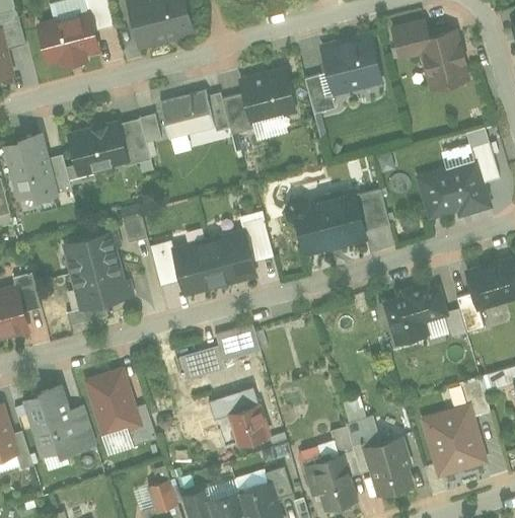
[(119,0),(135,55),(193,40),(181,0),(119,0)]
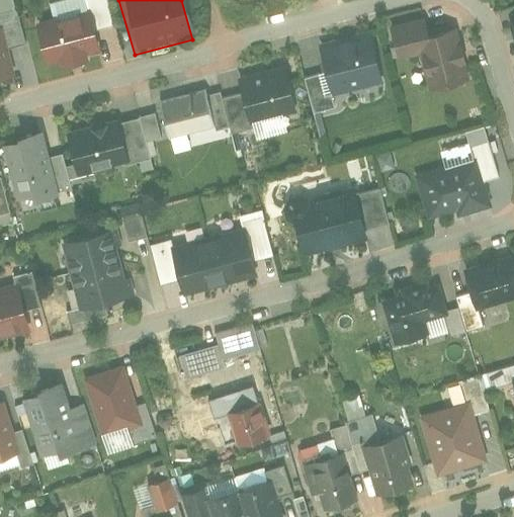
[(47,69),(61,65),(64,73),(89,66),(87,58),(99,55),(87,11),(35,24),(47,69)]
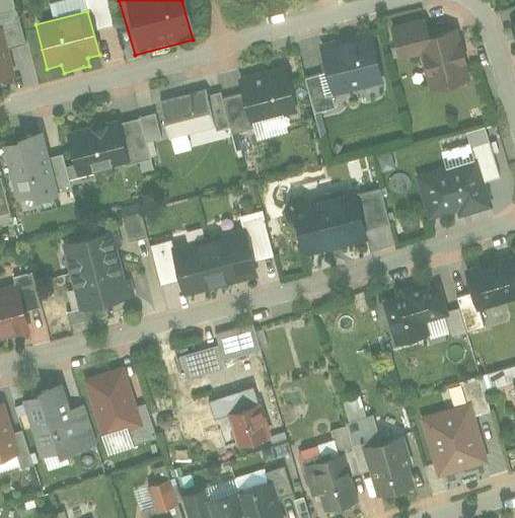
[(427,94),(467,83),(460,59),(463,58),(461,51),(458,52),(452,30),(428,37),(422,16),(384,26),(394,62),(417,56),(427,94)]
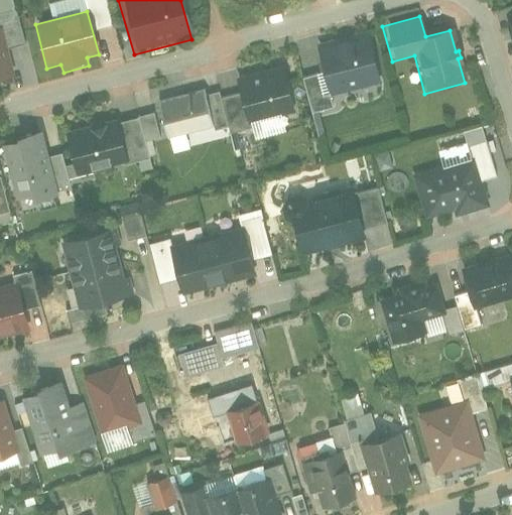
[(0,85),(13,82),(0,31),(0,85)]
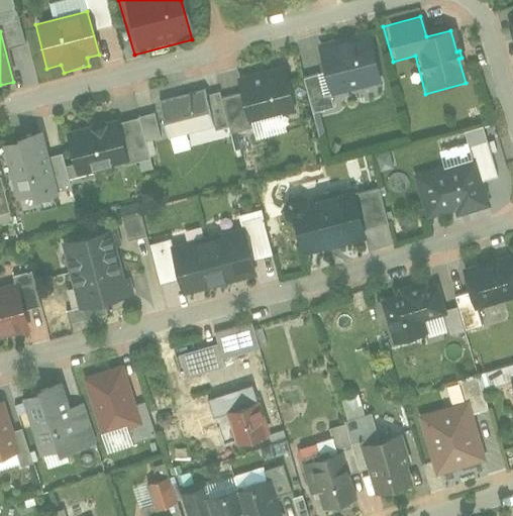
[(381,83),(367,33),(321,46),(321,44),(314,46),(318,61),(319,60),(329,97),(381,83)]
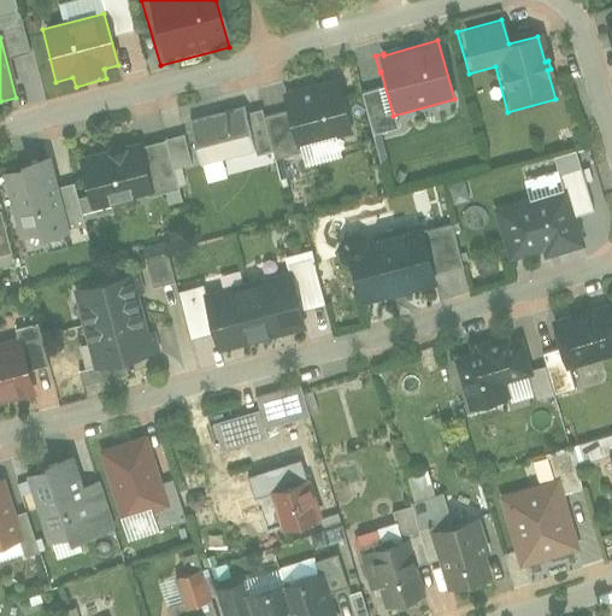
[(353,136),(337,81),(280,97),(295,152),(353,136)]
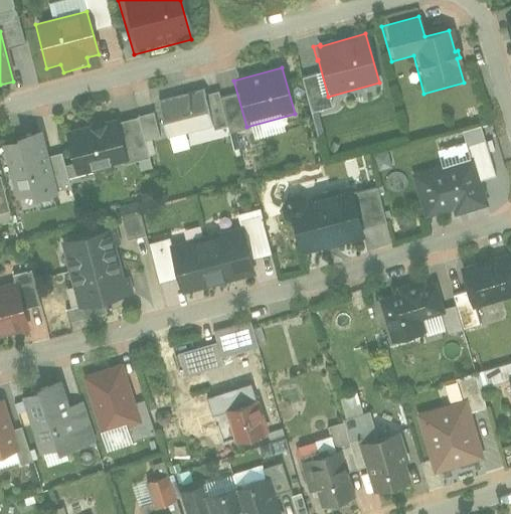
[(215,134),(203,91),(154,104),(166,147),(215,134)]
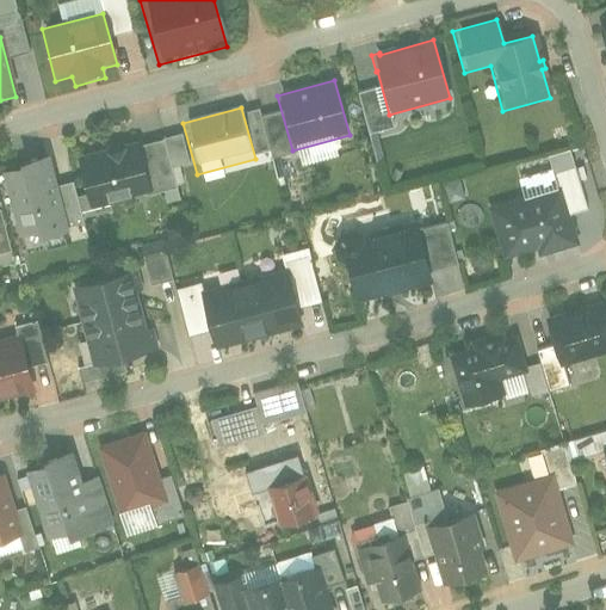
[(152,193),(137,142),(75,159),(90,210),(152,193)]
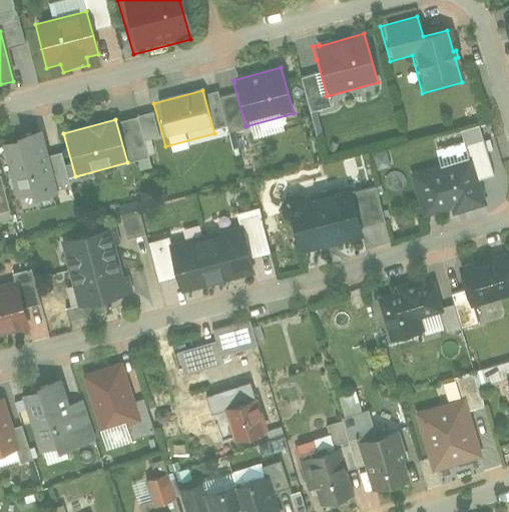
[(437,149),(464,141),(462,132),(434,141),(437,149)]
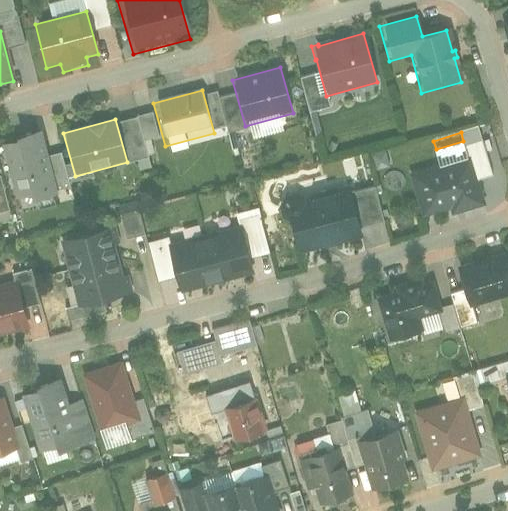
[(43,136),(2,147),(16,197),(57,186),(43,136)]
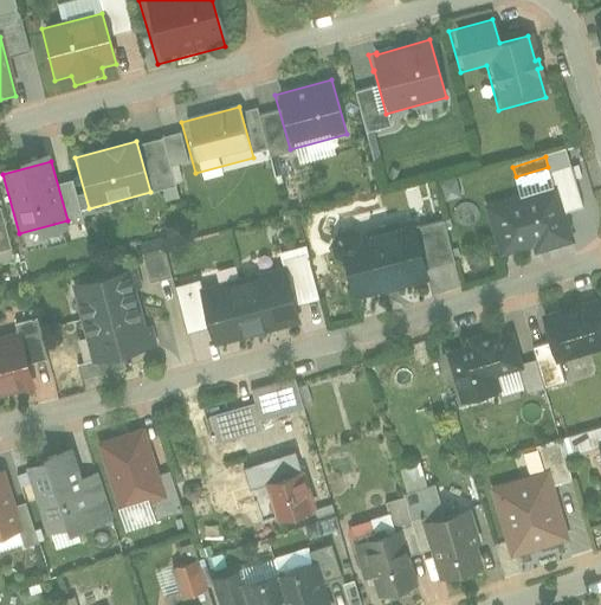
[(498,259),(529,252),(530,256),(567,246),(566,243),(553,191),(484,207),(498,259)]
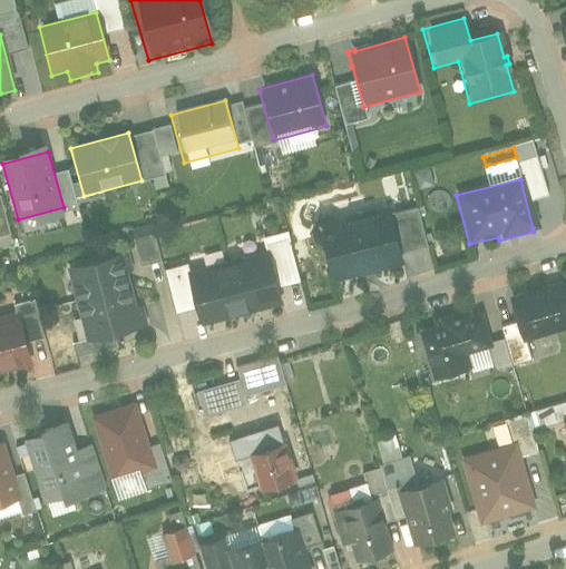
[(319,224),(333,281),(405,262),(390,205),(319,224)]
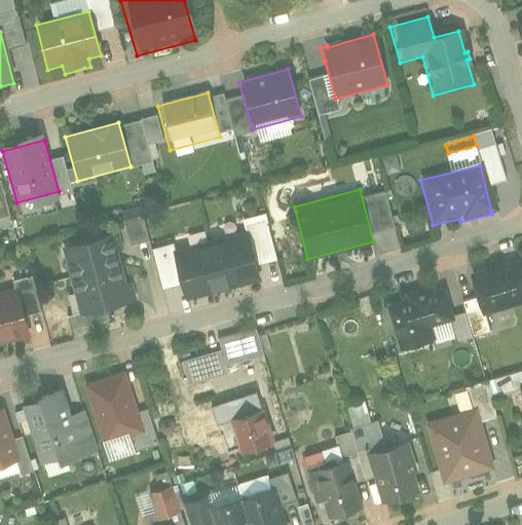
[(132,245),(150,239),(144,214),(125,219),(132,245)]
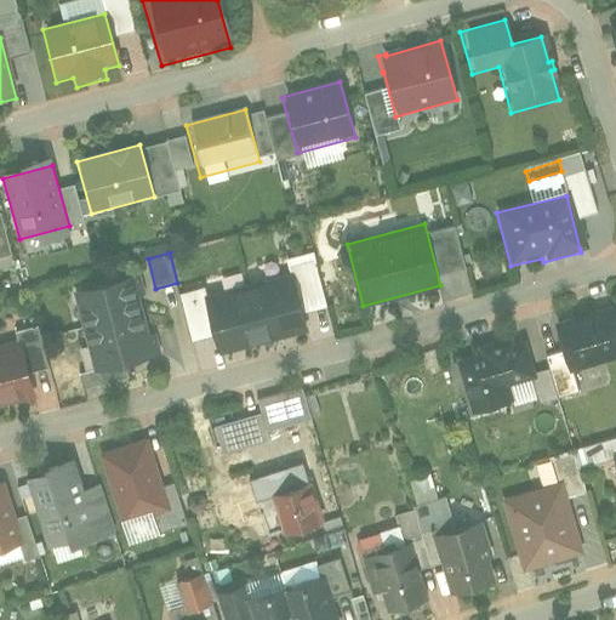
[(263,342),(296,334),(295,328),(306,325),(291,268),(246,279),(263,342)]
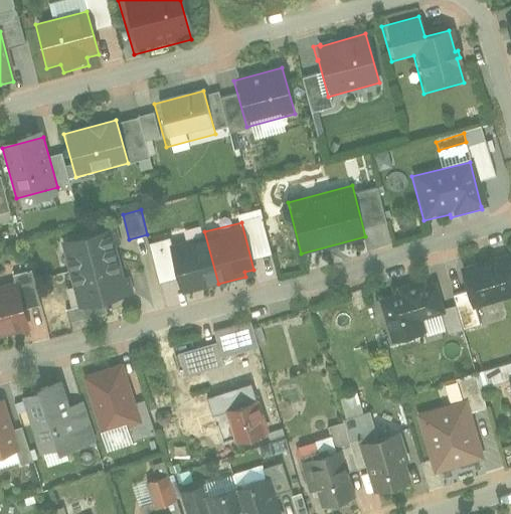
[(68,275),(110,265),(106,246),(117,243),(112,225),(59,238),(68,275)]
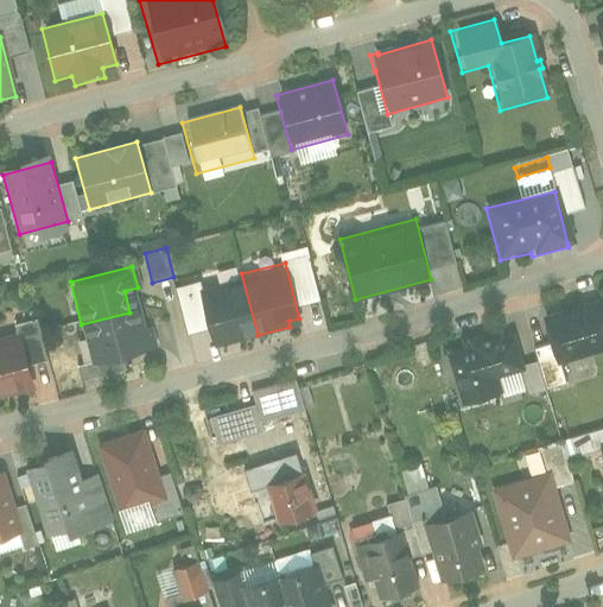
[(224,345),(258,335),(241,273),(198,284),(213,342),(223,340),(224,345)]
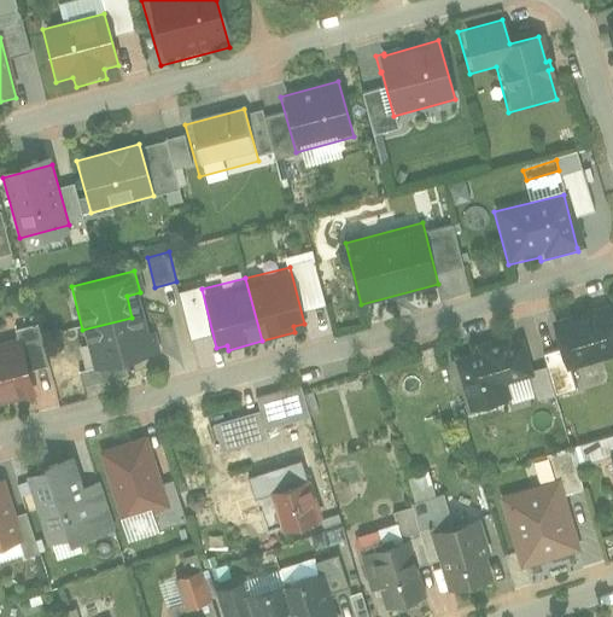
[(612,360),(612,307),(556,322),(570,372),(612,360)]
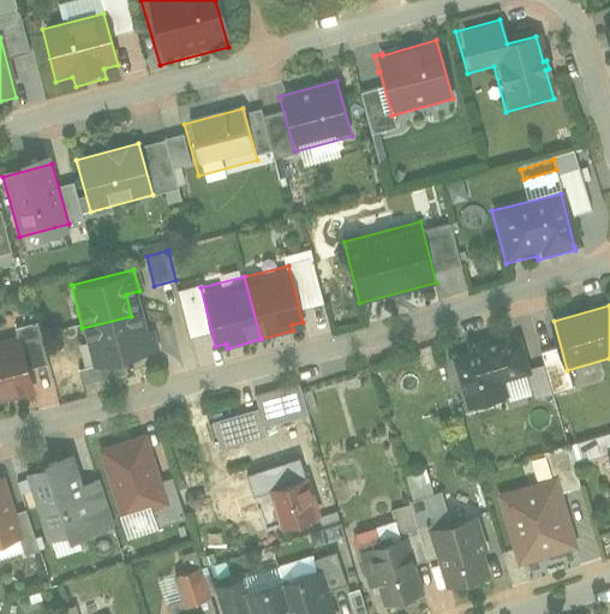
[(150,334),(137,338),(131,316),(82,328),(94,373),(156,356),(150,334)]
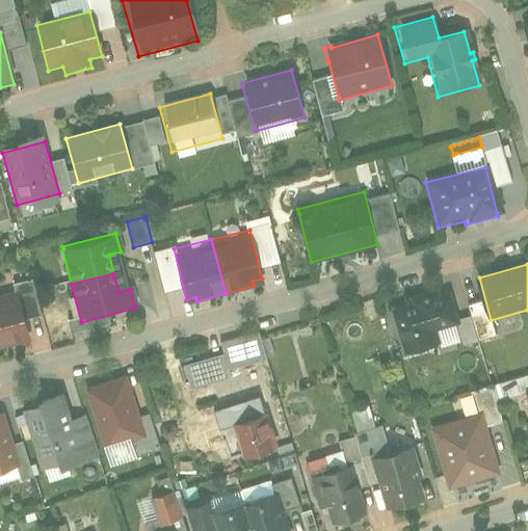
[(0,346),(32,338),(19,287),(0,291),(0,346)]
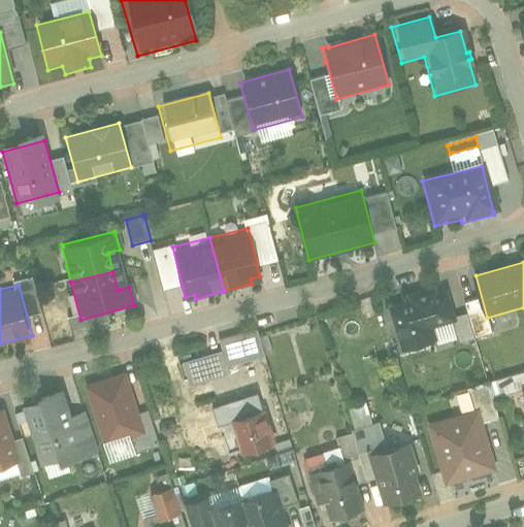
[(457,318),(449,285),(432,290),(431,286),(415,291),(416,294),(398,298),(406,331),(457,318)]
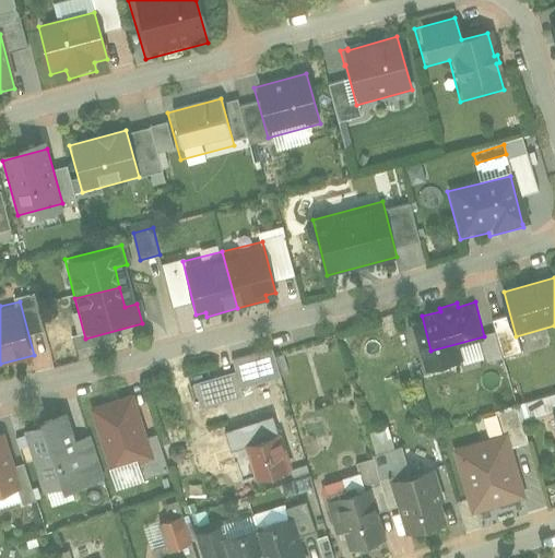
[(244,395),(241,387),(286,376),(278,344),(231,357),(235,372),(195,382),(201,406),(244,395)]
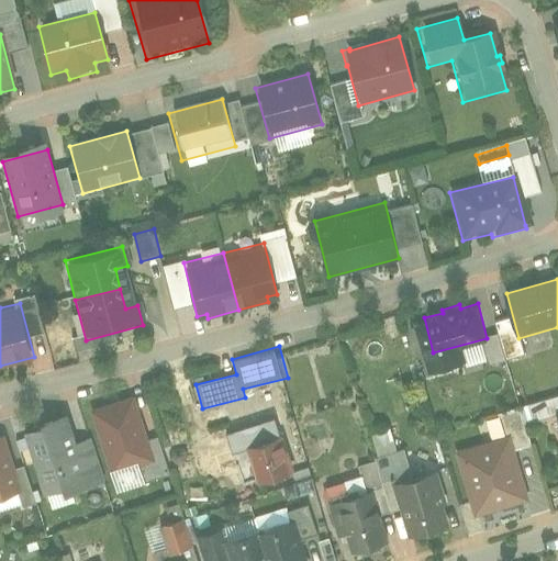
[(92,410),(109,473),(154,461),(137,397),(92,410)]
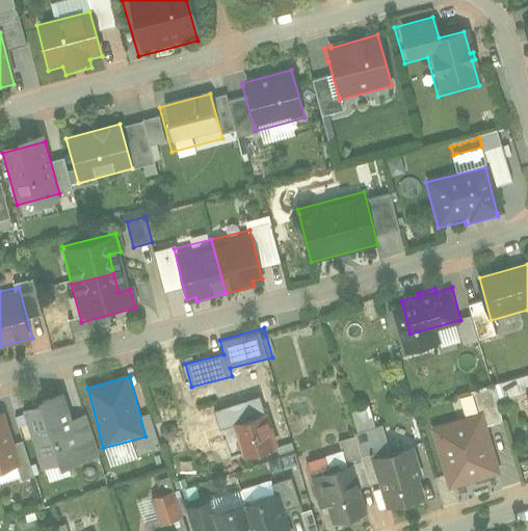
[(25,413),(42,475),(82,465),(63,390),(33,398),(36,409),(25,413)]
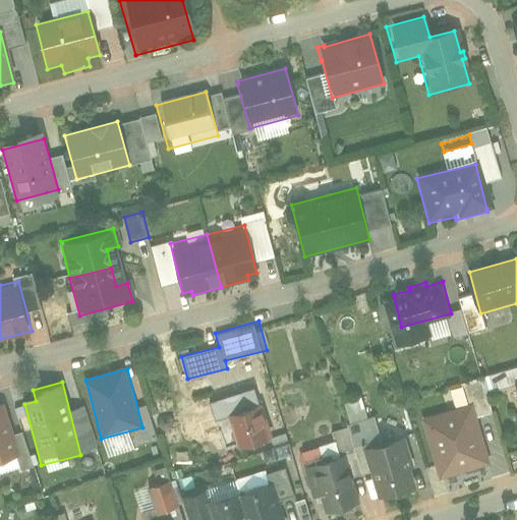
[(234,445),(266,437),(255,397),(224,406),(234,445)]
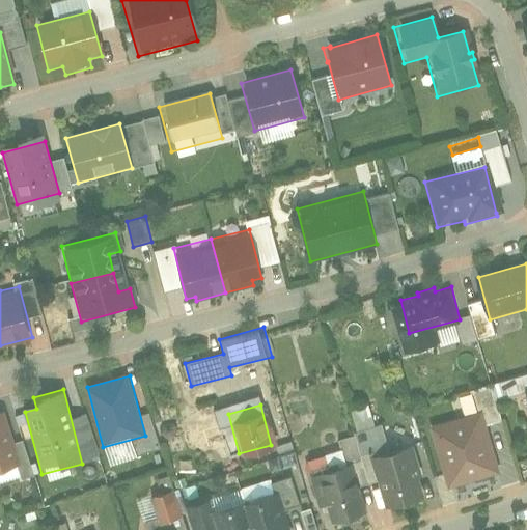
[(0,474),(22,469),(6,411),(0,412),(0,474)]
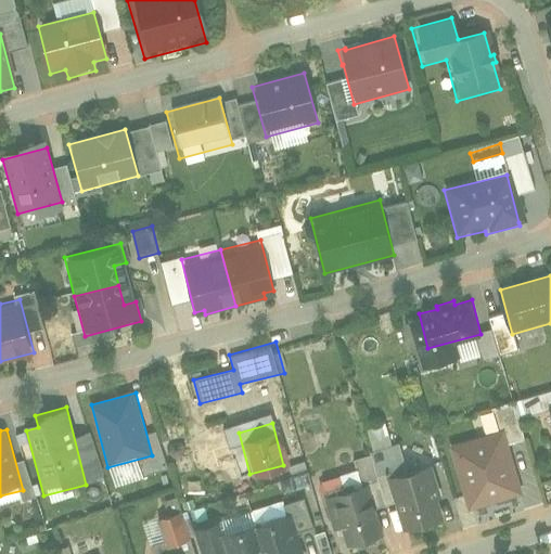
[(450,446),(471,511),(522,494),(501,429),(450,446)]
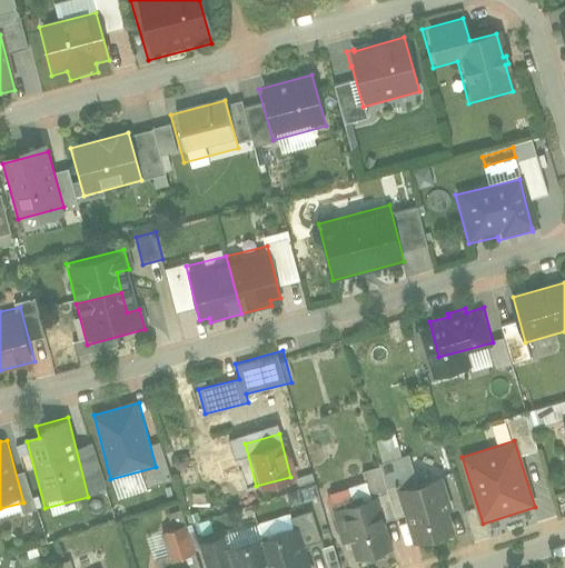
[(397,489),(415,545),(454,531),(449,516),(453,515),(439,476),(397,489)]
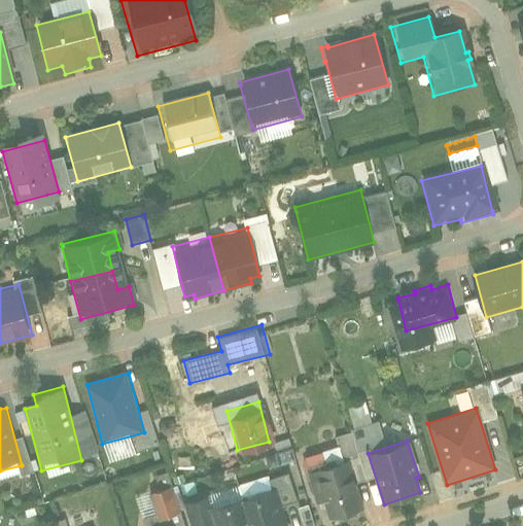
[(313,469),(328,519),(365,507),(350,458),(313,469)]
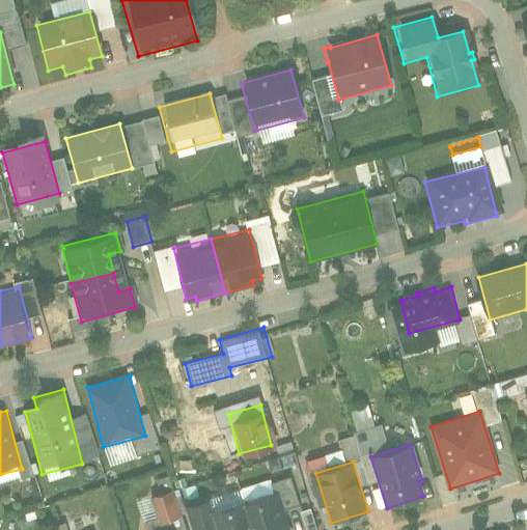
[(289,529),(278,492),(244,502),(252,529),(289,529)]
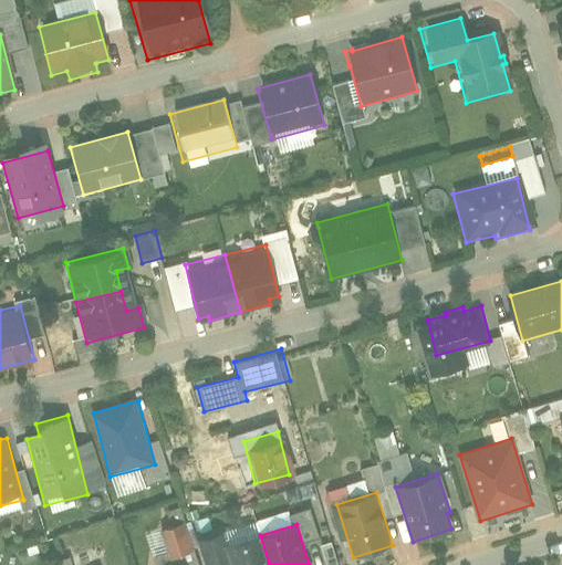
[(269,564),(260,535),(259,533),(222,544),(229,564),(269,564)]
